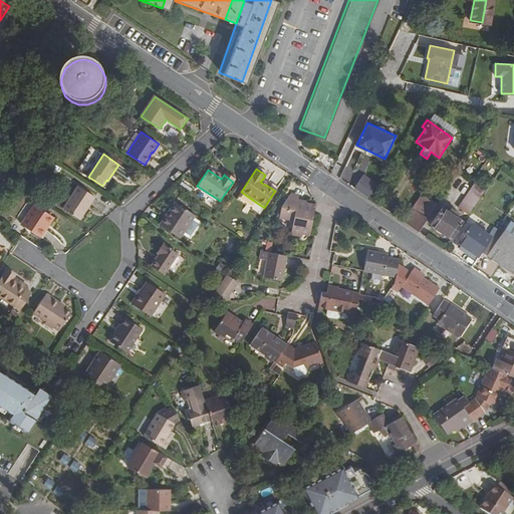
[(359,174),(351,187),(367,198),(376,185),(359,174)]
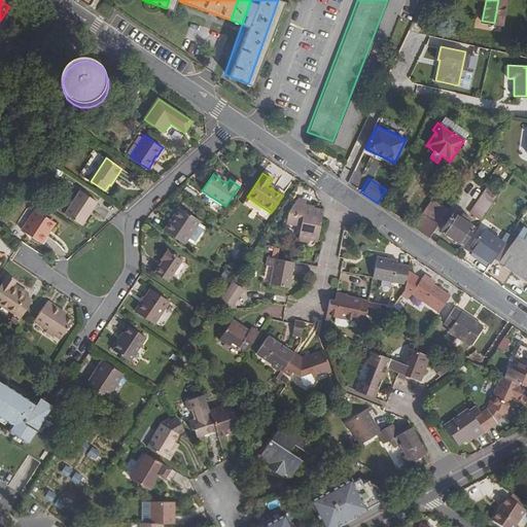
[(66,195),(58,208),(82,225),(83,224),(93,211),(98,202),(73,185),(66,195)]
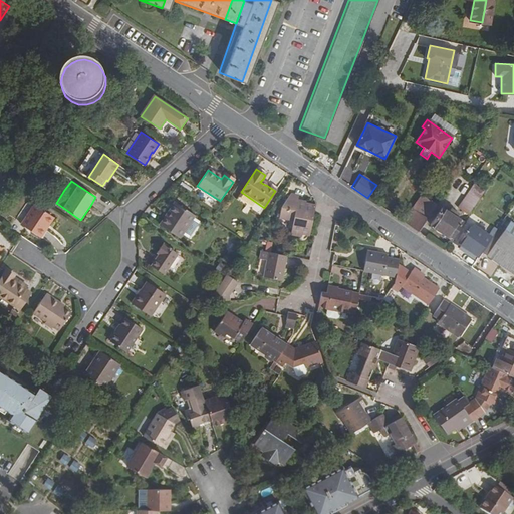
[(459,208),(469,215),(485,191),(474,185),(467,196),(467,195),(459,208)]
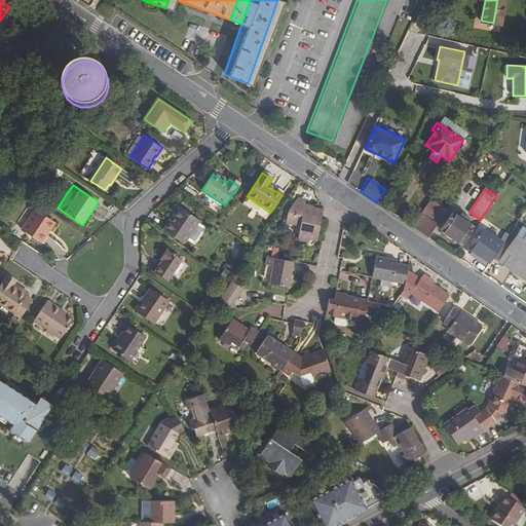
[(321,220),(323,211),(304,208),(305,204),(297,198),(289,211),(286,223),(300,226),(297,238),(308,241),(308,239),(316,240),(321,220)]
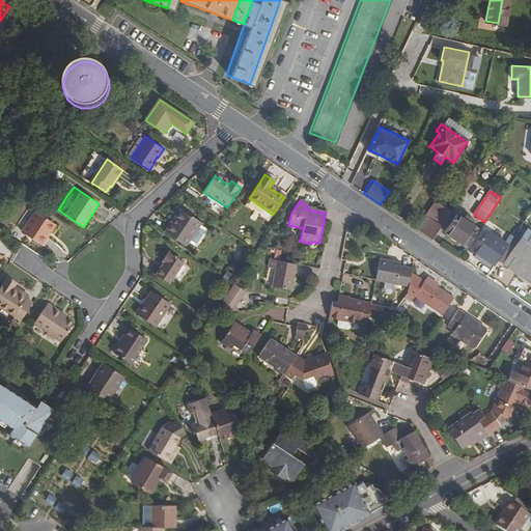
[(432,240),(450,213),(444,207),(434,222),(427,218),(419,230),(432,240)]
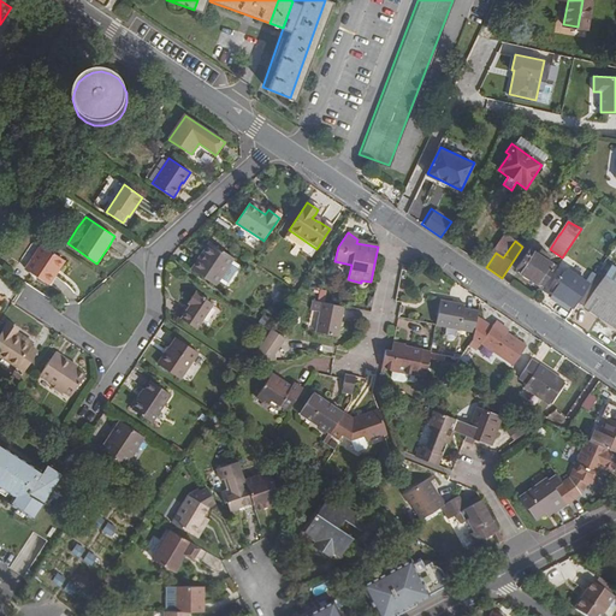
[(200,262),(196,261),(190,270),(214,285),(231,258),(207,243),(200,255),(203,258),(200,262)]
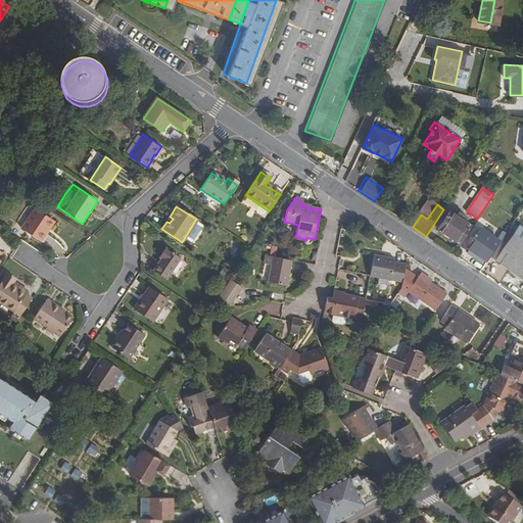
[(45,231),(52,220),(35,208),(21,228),(41,241),(47,232),(45,231)]
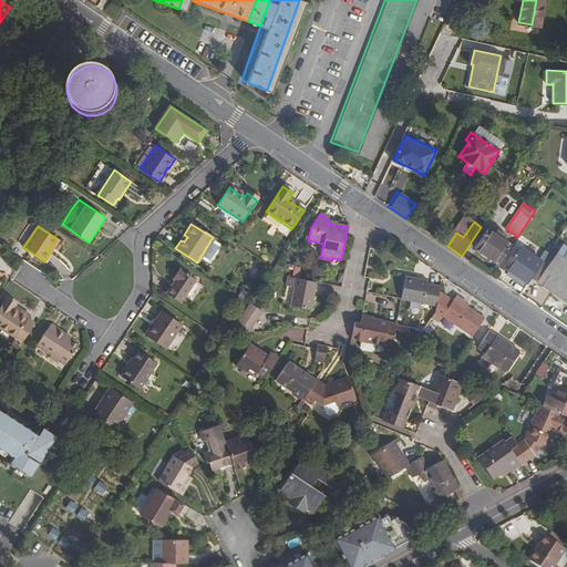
[(511,246),(487,230),(475,249),(498,264),(511,246)]
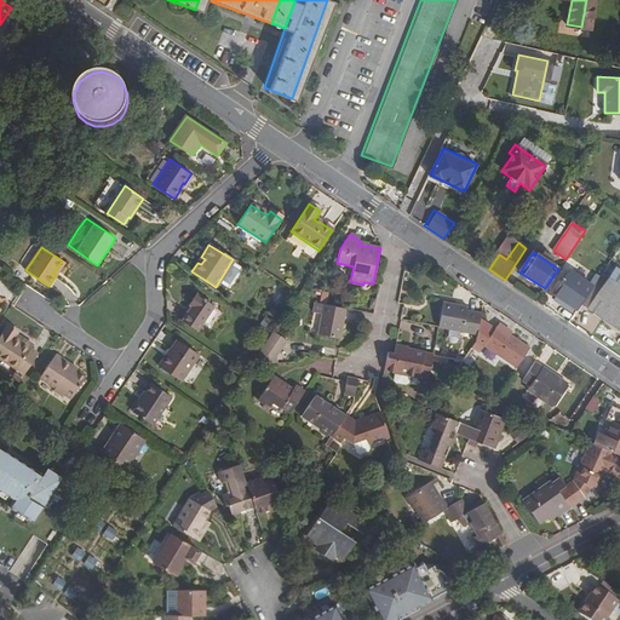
[(64,263),(62,260),(53,274),(56,275),(64,263)]
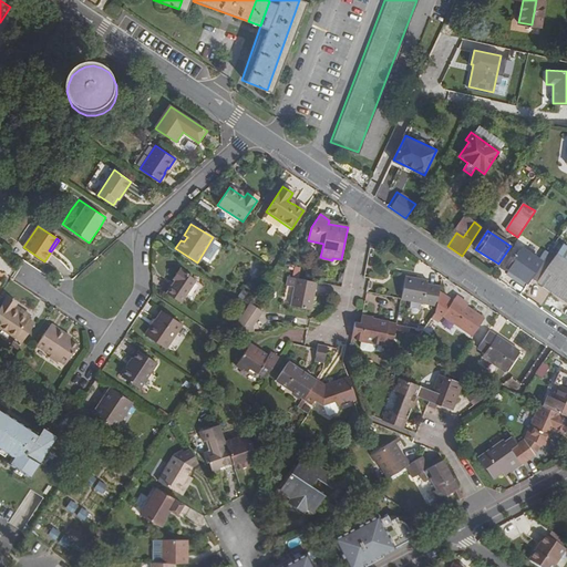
[(555,258),(538,284),(566,302),(566,248),(563,246),(557,255),(555,258)]
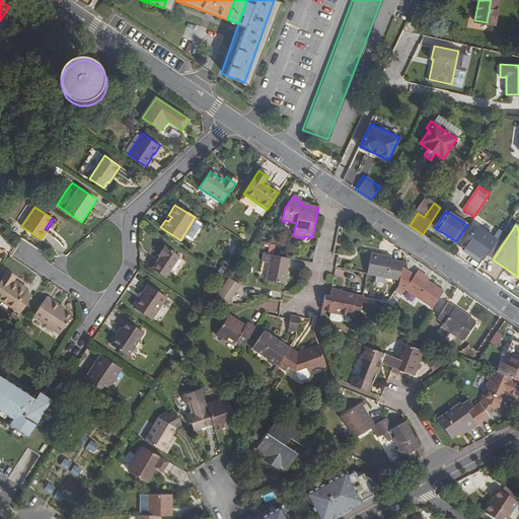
[(477,230),(465,247),(485,260),(496,242),(477,230)]
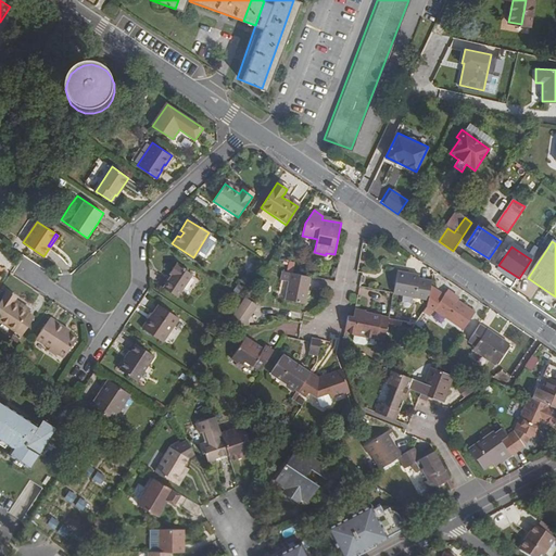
[(176,264),(169,274),(173,276),(164,289),(177,298),(191,275),(176,264)]
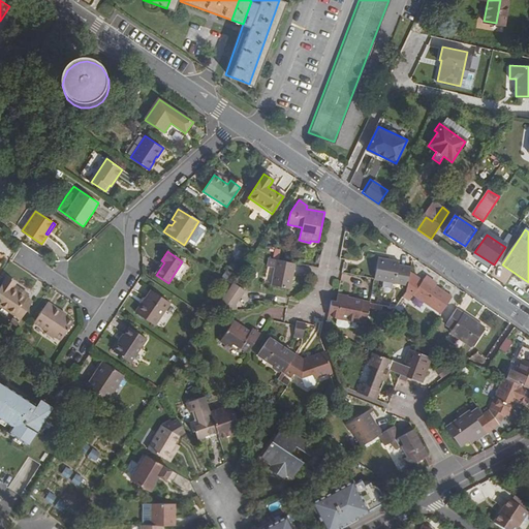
[(494,265),(474,252),(472,255),(492,269),(494,265)]
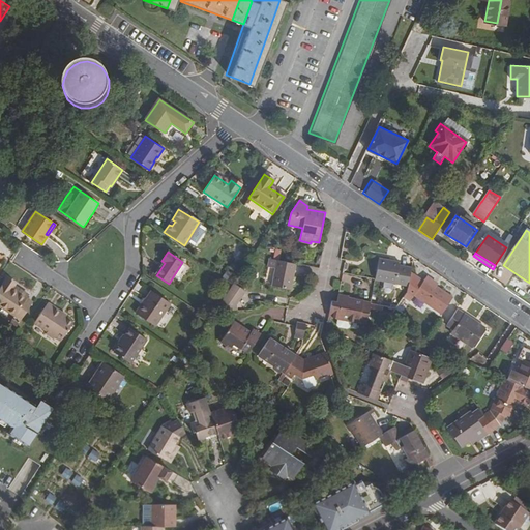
[(296,264),(277,260),(272,285),(291,289),(296,264)]
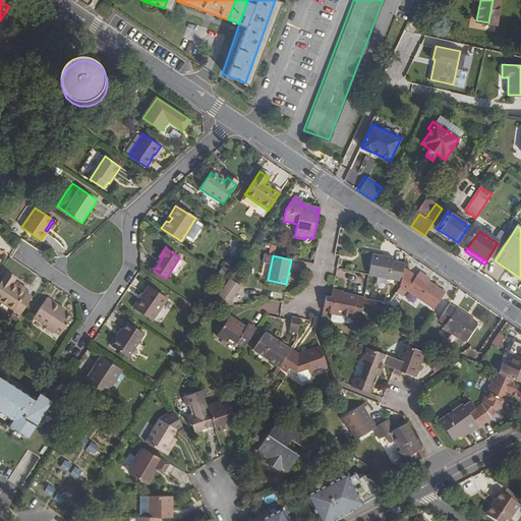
[(404,270),(405,266),(394,264),(395,259),(374,255),(369,276),(402,282),(404,270)]
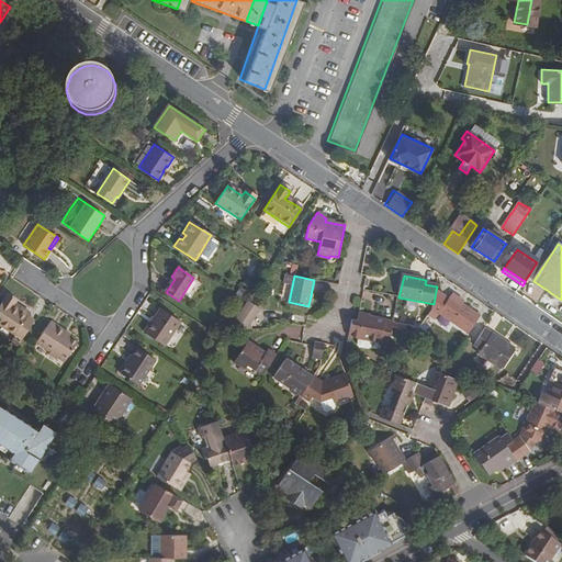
[(433,308),(430,312),(438,317),(440,314),(470,335),(482,317),(463,305),(452,298),(450,300),(436,291),(434,304),(433,308)]
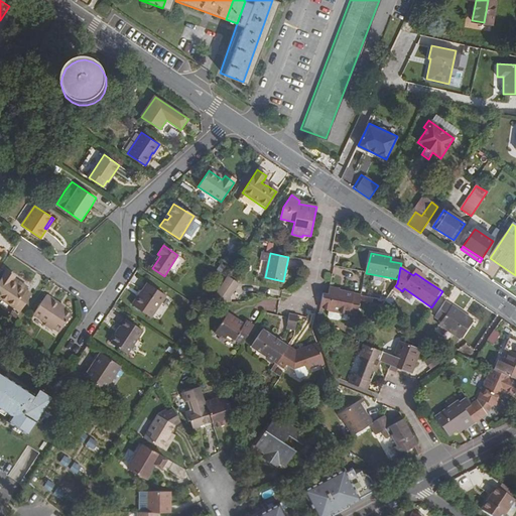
[(416,271),(415,273),(425,280),(427,278),(416,271)]
